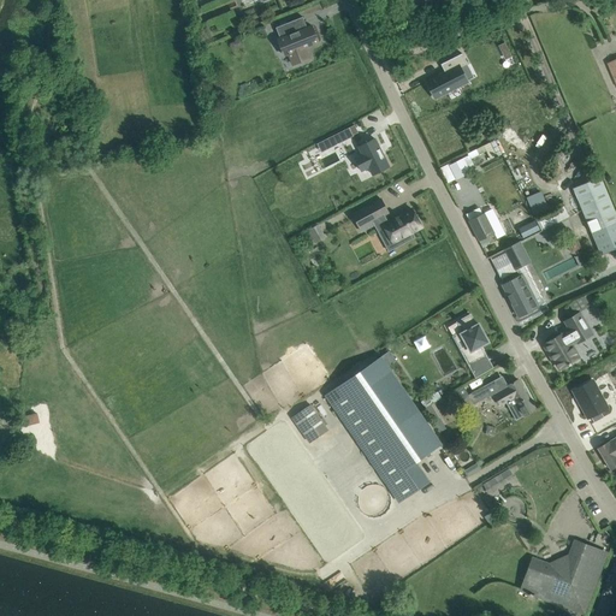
[(318,42),(312,27),(307,28),(302,17),(276,28),(280,39),(278,40),(284,55),(289,53),(292,65),(308,59),(304,47),(318,42)]
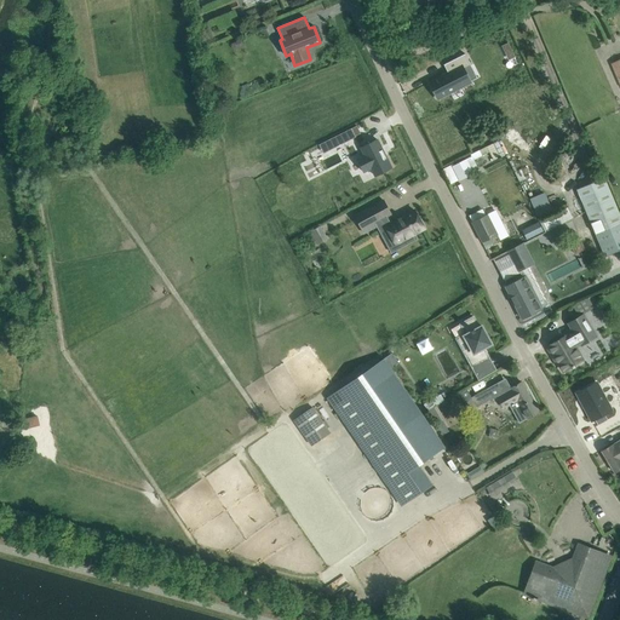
[(441,75),(429,81),(432,87),(438,99),(449,93),(470,82),(464,69),(471,65),(468,58),(465,53),(443,64),(448,73),(442,76),(441,75)]
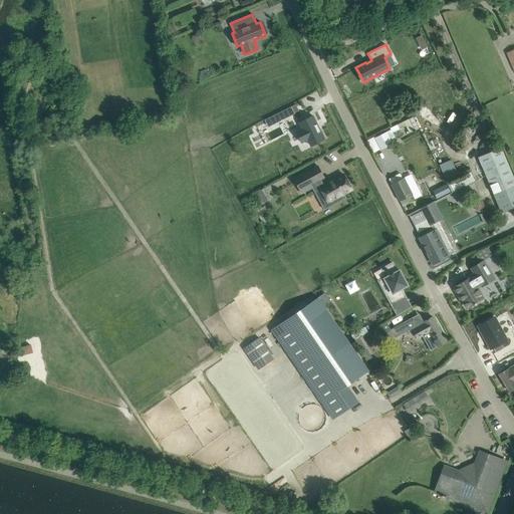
[(29,106),(27,117),(40,121),(43,110),(29,106)]
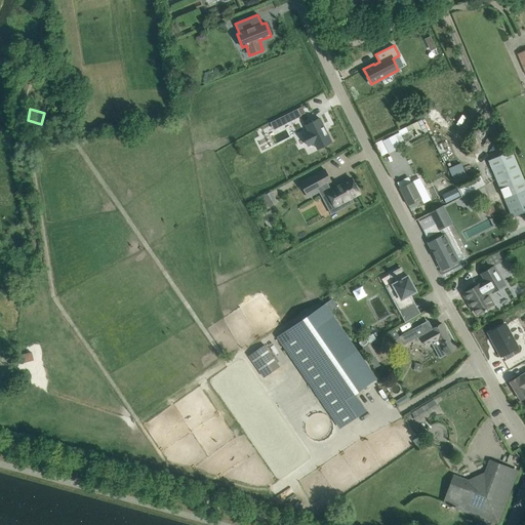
[(297,109),(279,118),(283,125),(301,116),(300,115),(297,109)]
